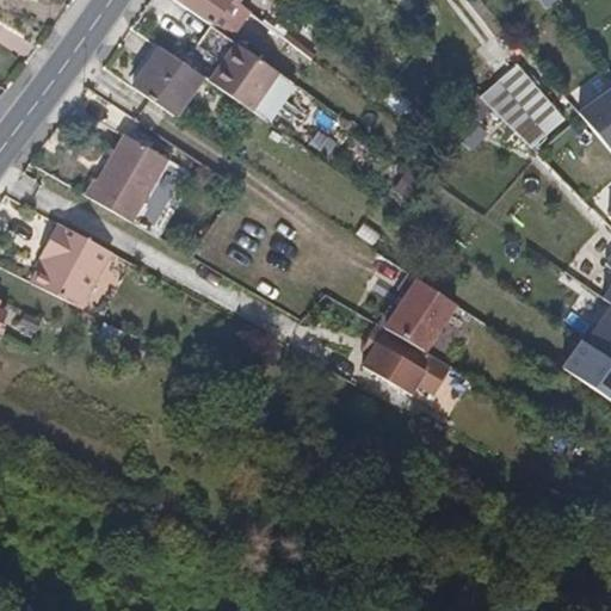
[(176,0),(186,7),(205,20),(220,0),(176,0)]
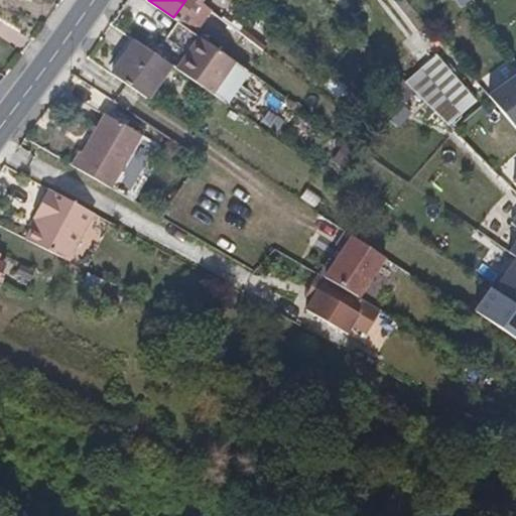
[(199,34),(176,19),(164,36),(186,50),(175,68),(181,72),(198,83),(215,94),(231,105),(253,72),(239,62),(199,34)]
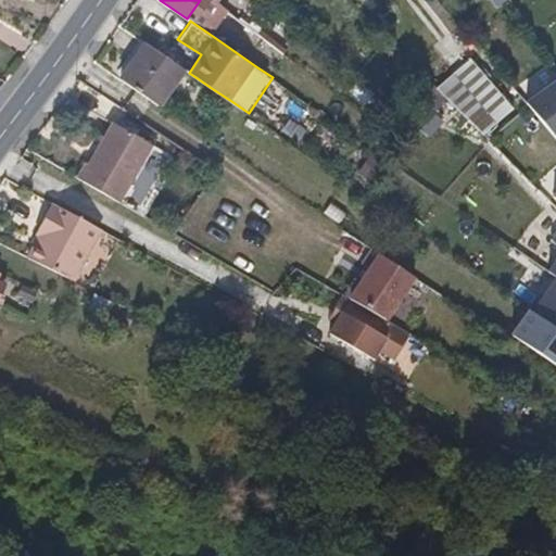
[(148,45),(144,42),(119,80),(160,106),(184,70),(173,62),(148,45)]
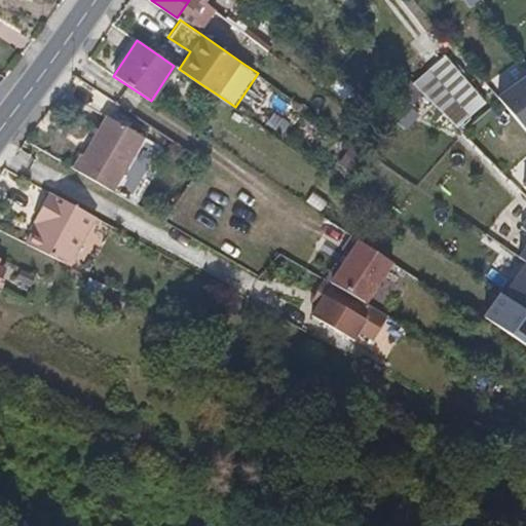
[(457,130),(488,102),(443,52),(412,82),(457,130)]
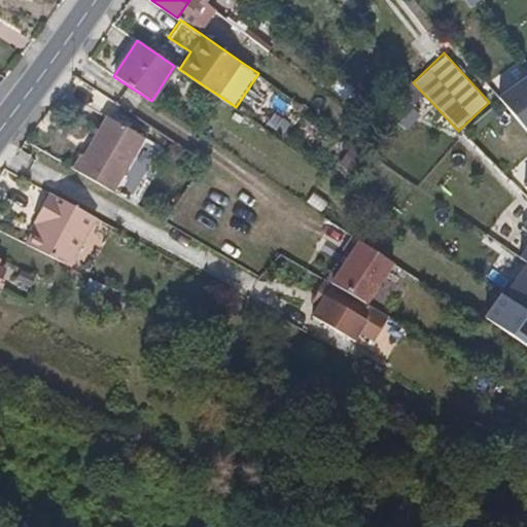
[(492,80),(499,91),(526,69),(526,63),(523,58),(492,80)]
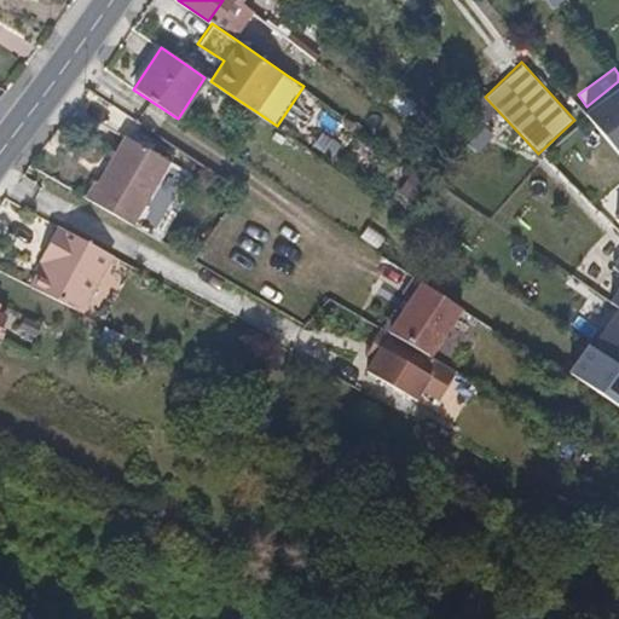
[(618,85),(584,111),(618,158),(618,85)]
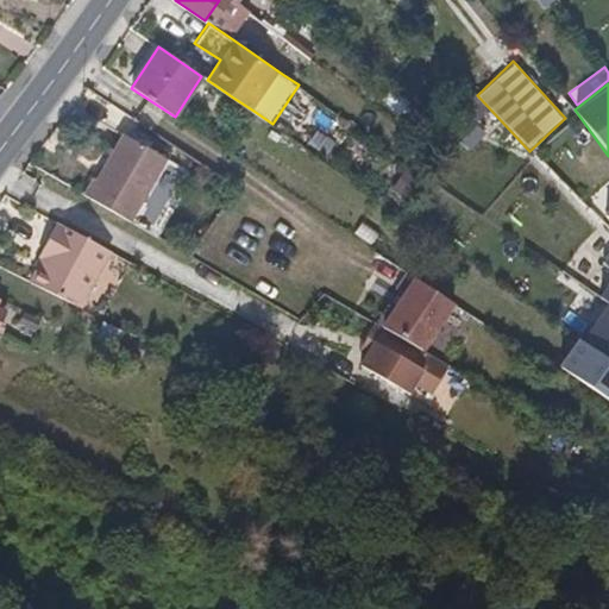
[(135,121),(133,121),(104,167),(101,165),(89,183),(136,213),(157,180),(176,149),(135,121)]
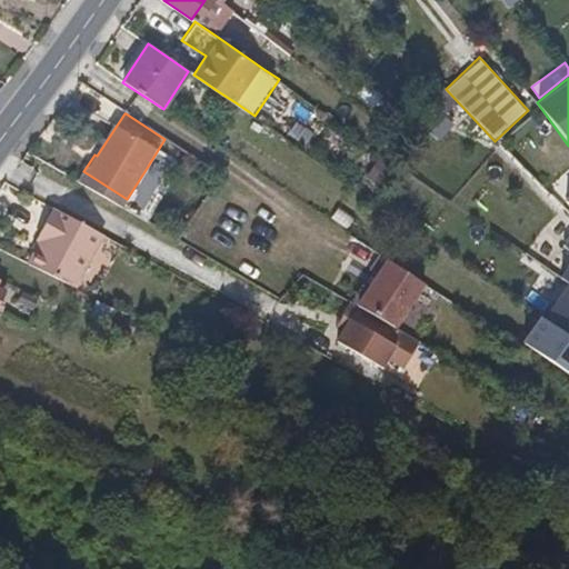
[(568,181),(556,191),(568,208),(568,181)]
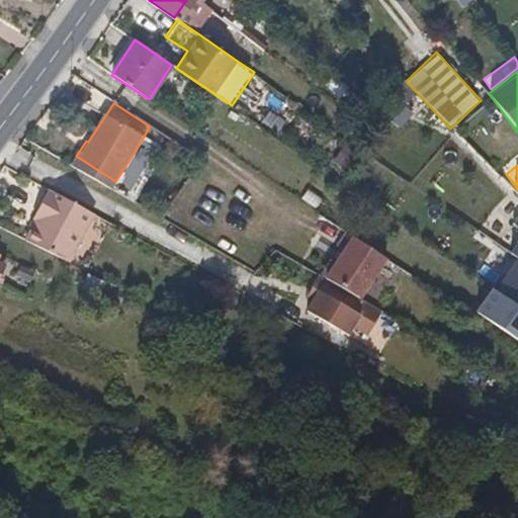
[(29,238),(58,252),(72,259),(94,212),(83,206),(49,188),(35,216),(39,218),(29,238)]
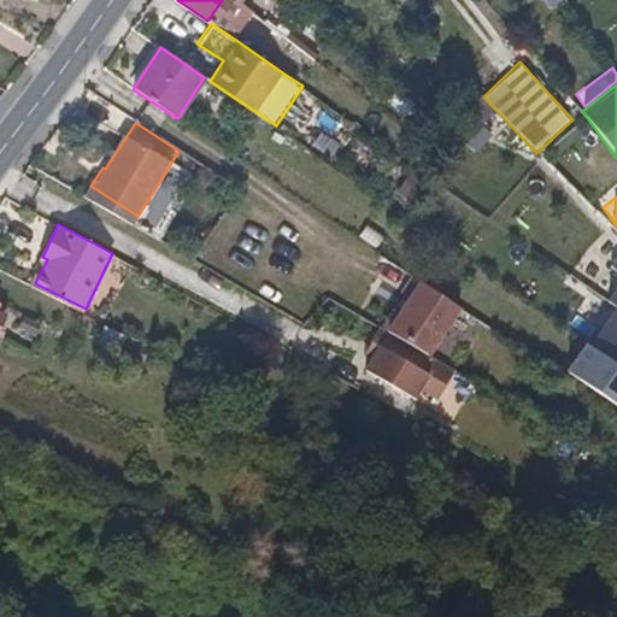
[(413,294),(394,329),(415,341),(436,353),(463,305),(447,294),(422,278),(416,274),(415,274),(405,289),(413,294)]
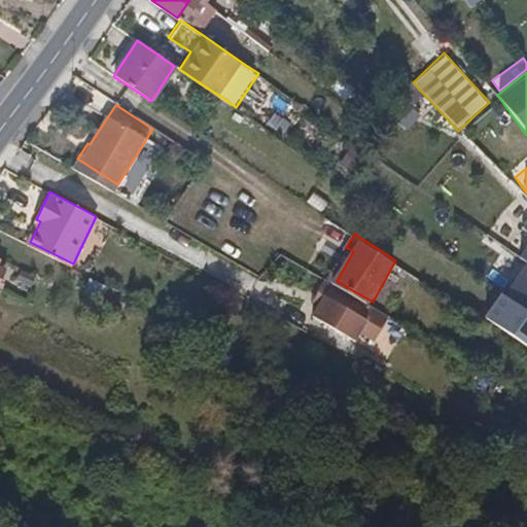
[(526,246),(497,291),(526,310),(526,246)]
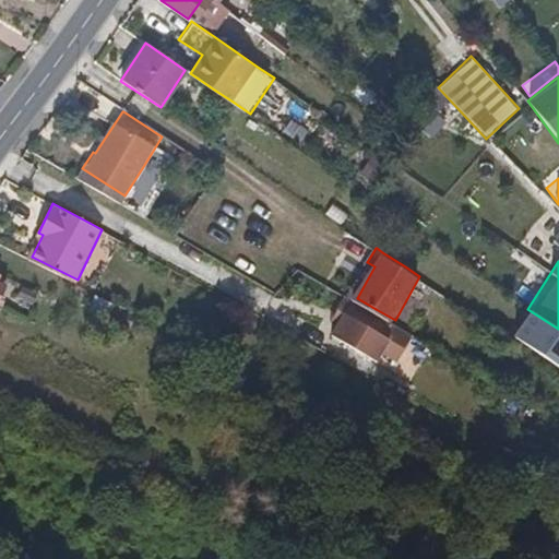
[(0,297),(10,277),(0,272),(0,297)]
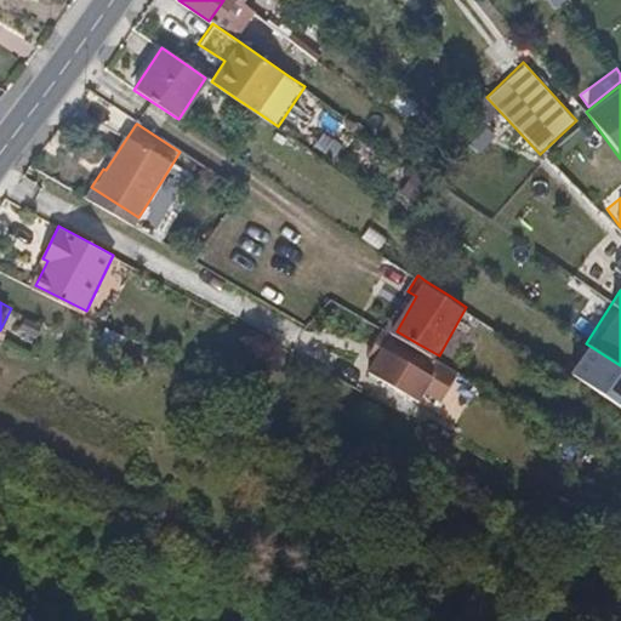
[(382,358),(375,370),(426,399),(432,388),(450,399),(466,370),(444,358),(439,355),(417,343),(397,331),(388,328),(380,342),(388,347),(382,358)]
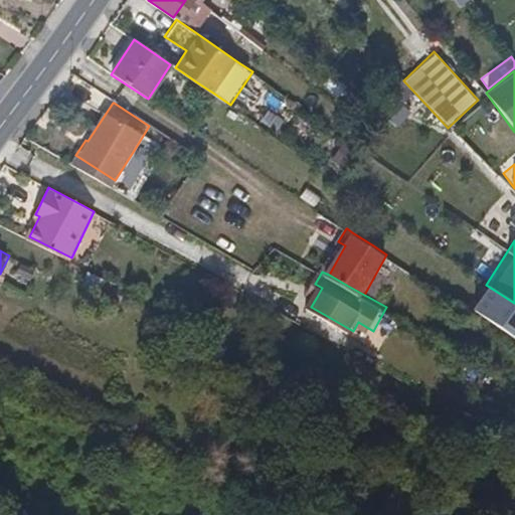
[(315,284),(310,294),(317,297),(322,288),(315,284)]
